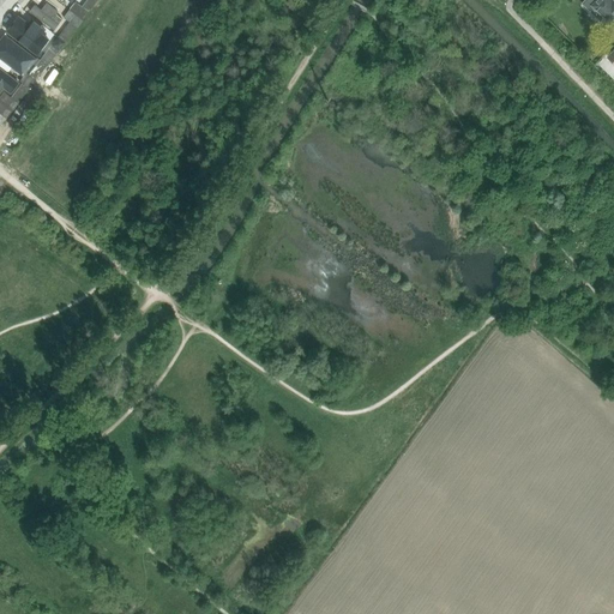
[(76,2),(70,10),(83,20),(98,0),(86,0),(82,7),(76,2)]
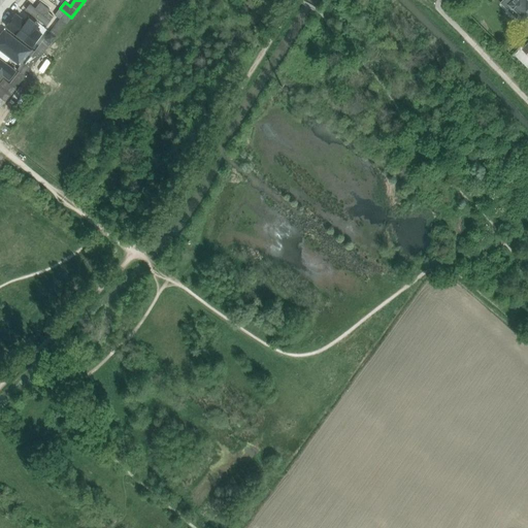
[(527,0),(503,0),(502,2),(501,3),(508,9),(510,6),(526,22),(527,19),(527,0)]
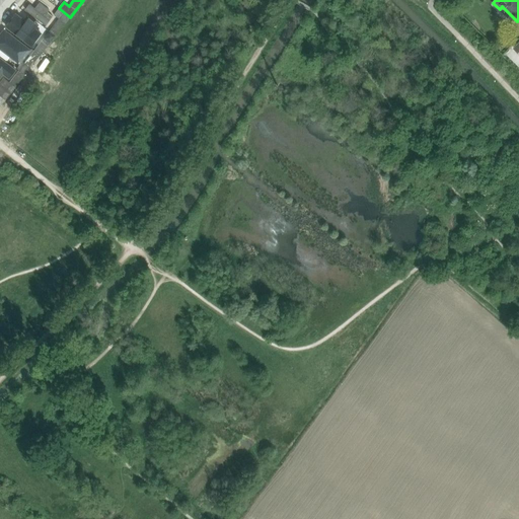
[(24,11),(46,27),(54,17),(48,12),(49,11),(40,4),(35,9),(29,5),(24,11)]
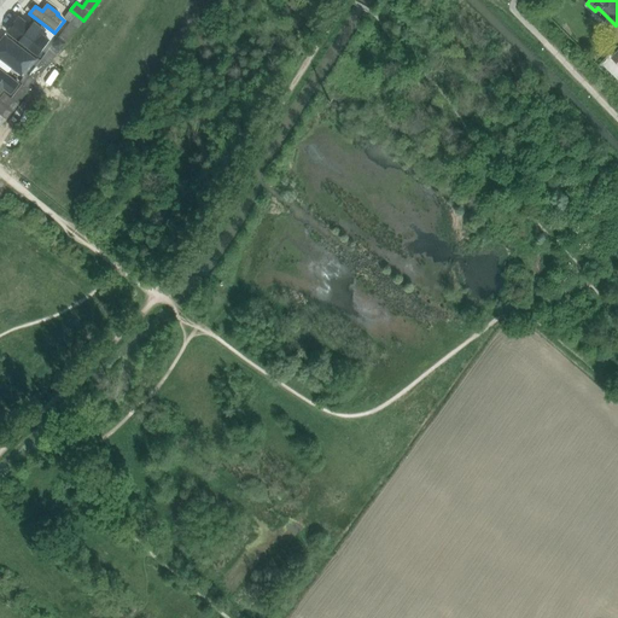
[(70,23),(59,38),(65,44),(83,21),(70,10),(64,18),(70,23)]
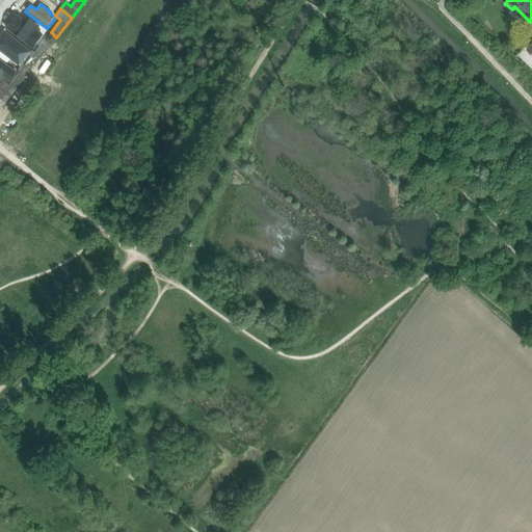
[(18,16),(6,28),(32,50),(43,36),(18,16)]
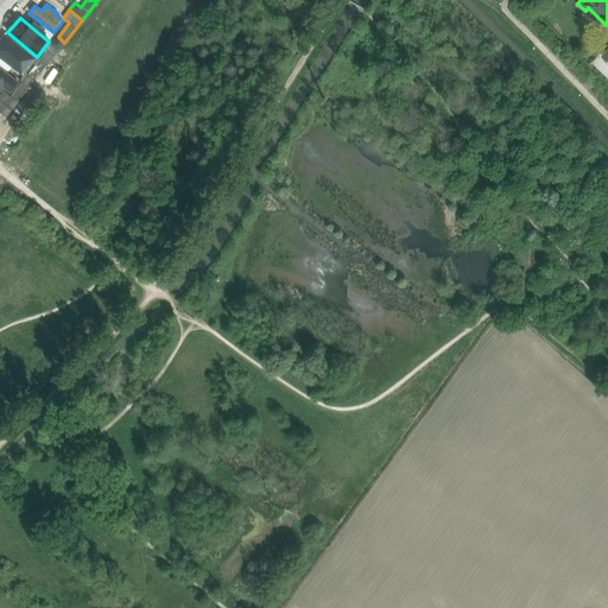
[(19,58),(29,64),(32,58),(10,40),(1,52),(16,63),(19,58)]
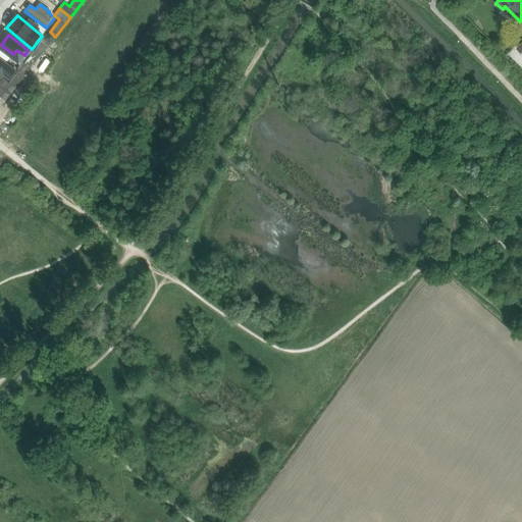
[(45,38),(35,51),(41,55),(51,43),(45,38)]
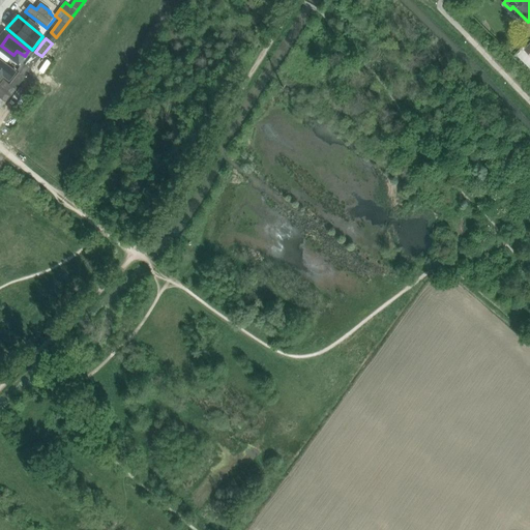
[(23,62),(18,69),(20,71),(26,76),(41,56),(35,52),(25,64),(23,62)]
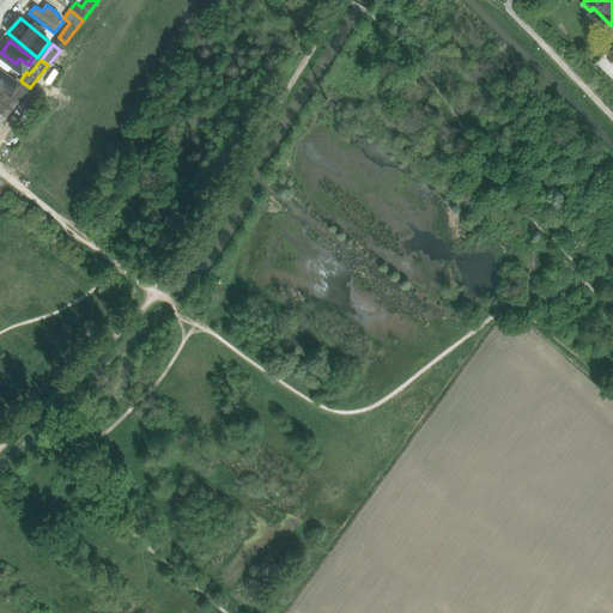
[(5,90),(12,95),(19,85),(0,70),(0,96),(5,90)]
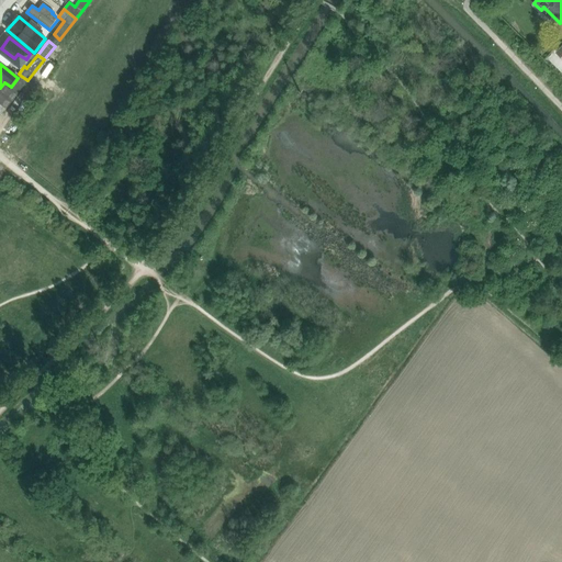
[(2,87),(0,89),(0,103),(0,104),(6,109),(11,102),(27,81),(27,80),(21,76),(20,77),(11,89),(4,85),(2,87)]
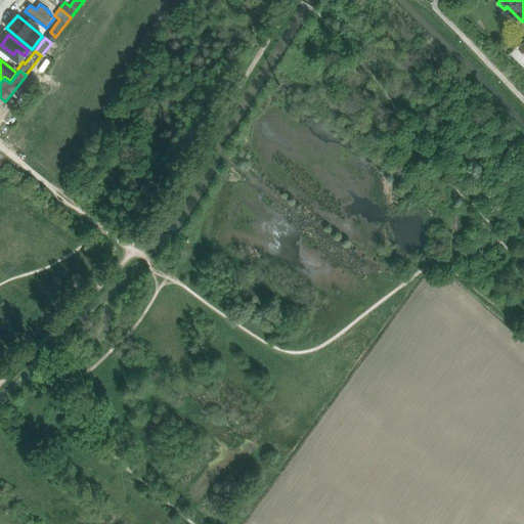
All buildings are outlined.
